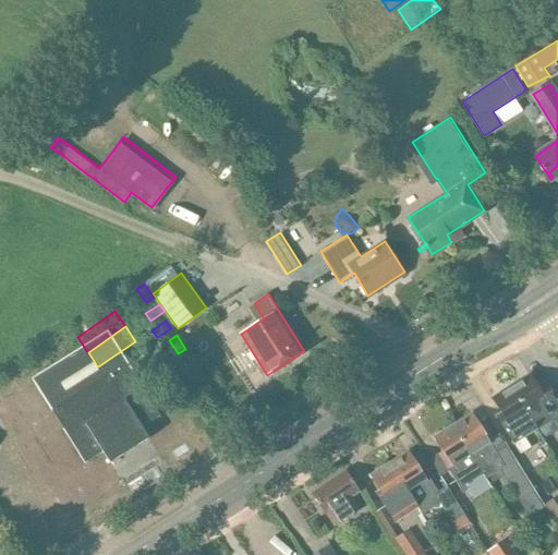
[(135,341),(98,366),(104,375),(107,381),(108,381),(145,356),(135,341)]
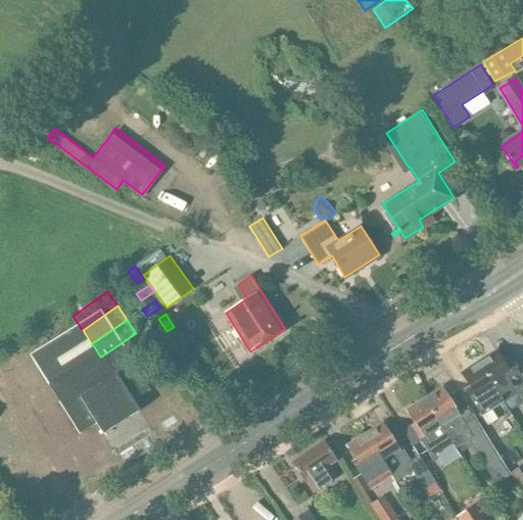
[(136,333),(101,357),(106,365),(109,370),(110,371),(146,347),(136,333)]
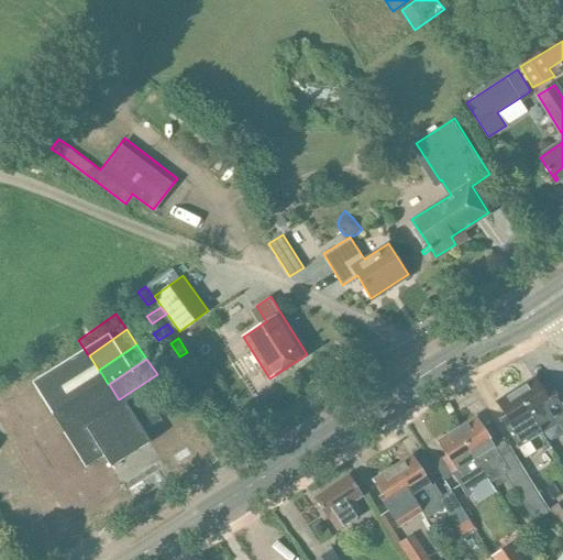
[(534,377),(516,390),(542,430),(558,420),(562,429),(562,403),(552,385),(543,391),(534,377)]
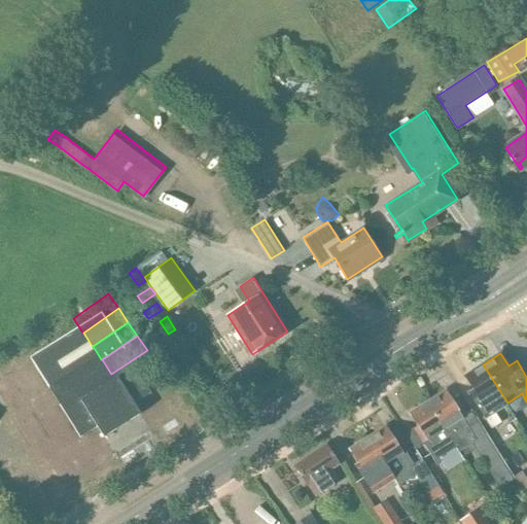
[(0,362),(0,392),(14,383),(11,380),(12,380),(8,375),(0,362)]
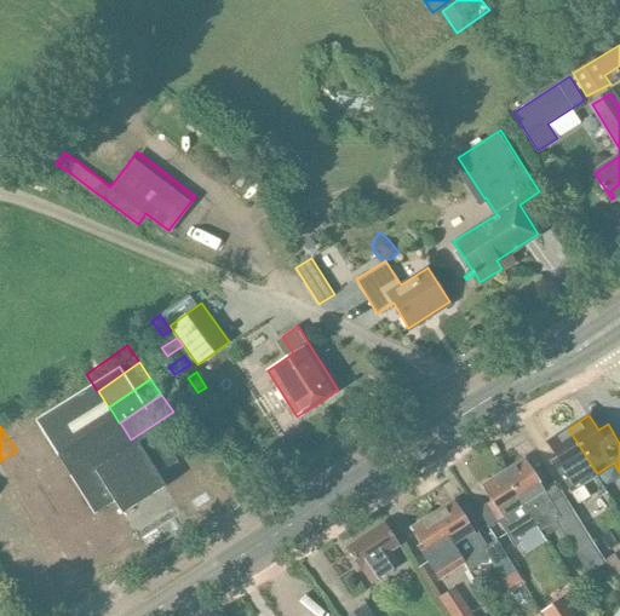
[(147,465),(143,466),(166,500),(168,498),(225,459),(204,426),(147,465)]
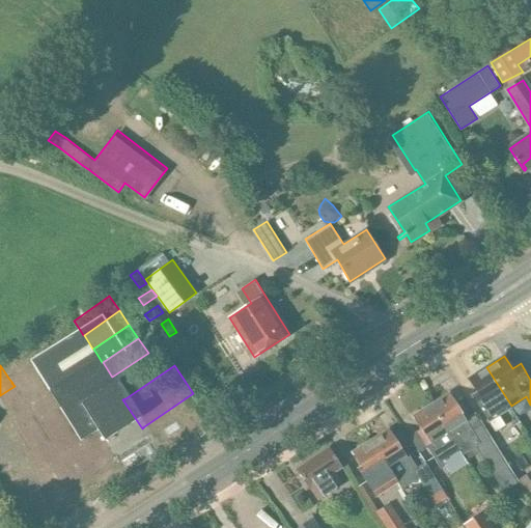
[(511,406),(486,367),(469,378),(483,400),(478,403),(496,429),(505,424),(498,414),(511,406)]
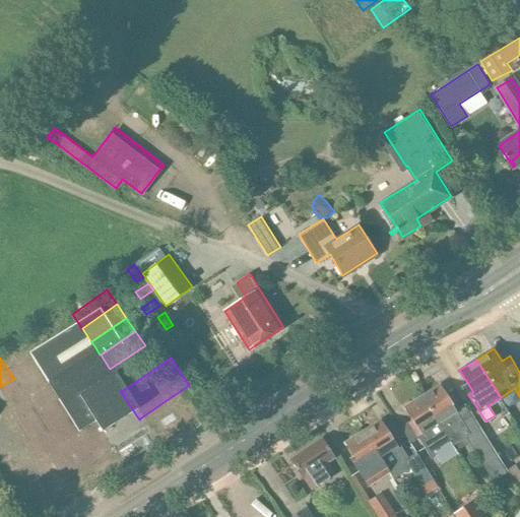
[(440,385),(421,396),(449,440),(453,446),(454,445),(457,450),(468,443),(483,466),(484,466),(494,480),(509,471),(510,470),(508,468),(486,436),(477,422),(466,404),(458,409),(451,397),(449,398),(440,385)]
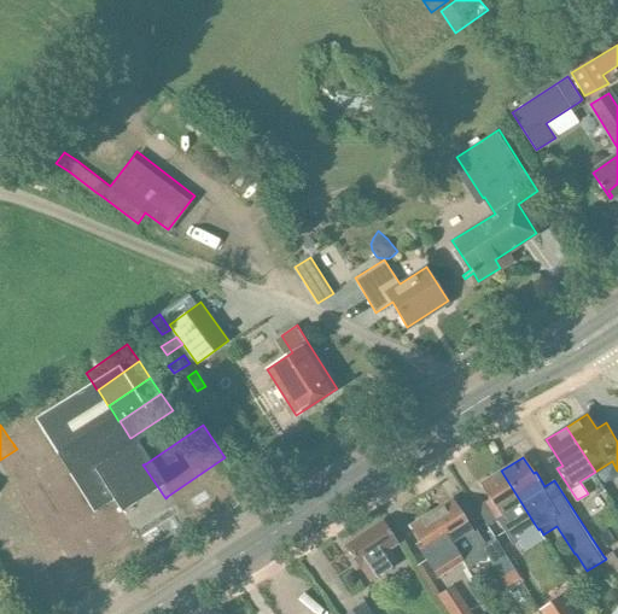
[(534,522),(501,471),(482,483),(491,498),(487,502),(500,522),(509,537),(513,543),(519,539),(516,533),(534,522)]
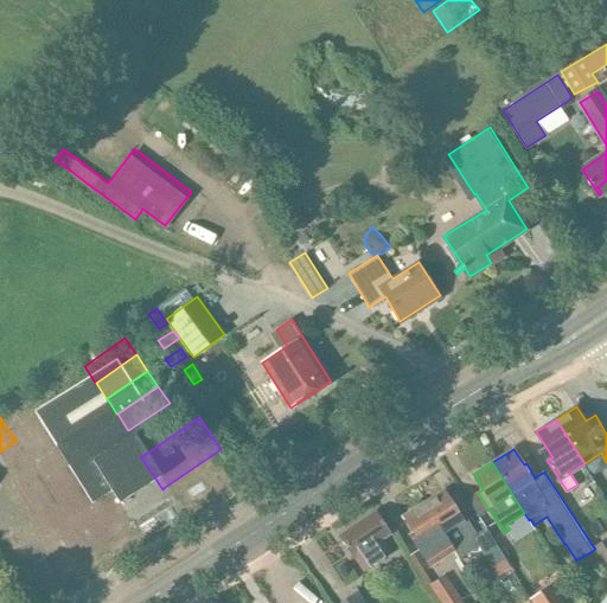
[(89,489),(81,494),(91,510),(98,504),(89,489)]
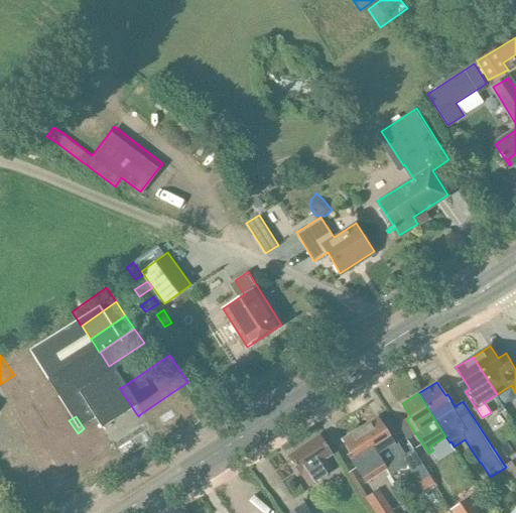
[(378,417),(359,428),(385,468),(390,475),(406,464),(406,465),(418,483),(423,490),(434,482),(429,475),(430,475),(424,465),(413,447),(405,453),(389,428),(386,430),(378,417)]
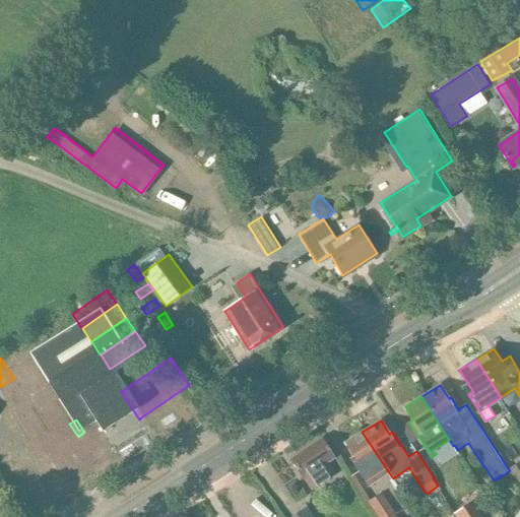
[(388,471),(362,432),(346,442),(362,467),(359,469),(368,485),(388,471)]
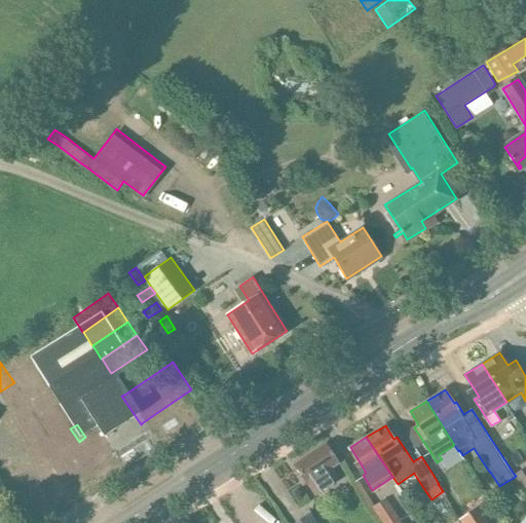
[(294,463),(305,481),(307,484),(309,482),(317,493),(338,480),(332,469),(339,463),(326,443),(294,463)]
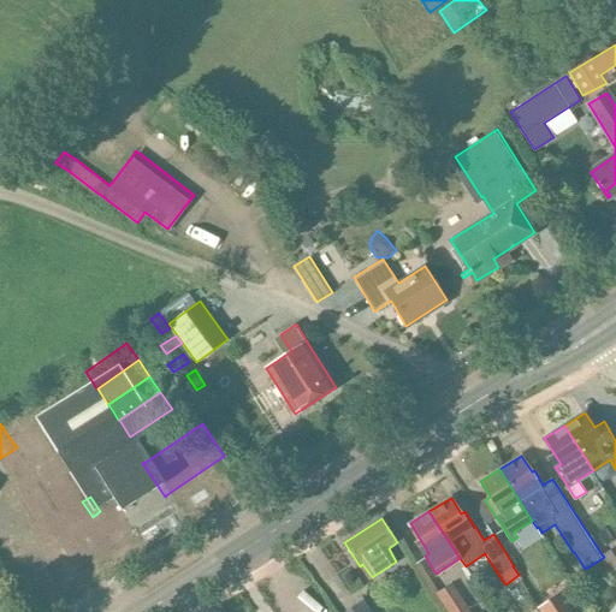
[(615,545),(602,554),(604,557),(603,558),(615,577),(615,545)]
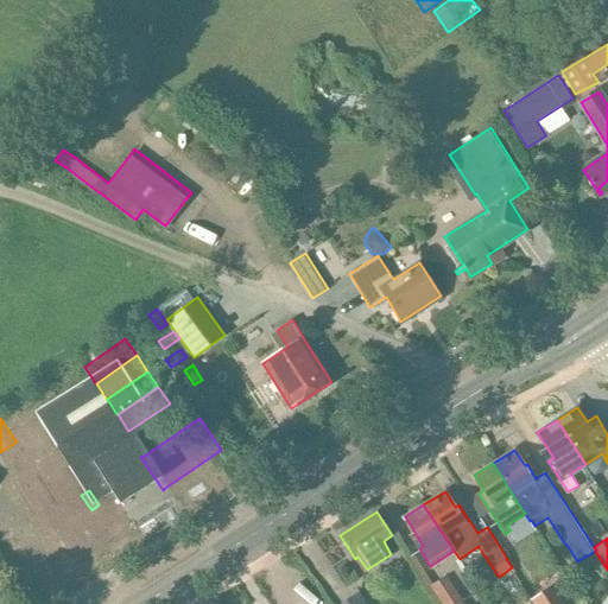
[(463,603),(461,601),(445,576),(432,584),(444,603),(463,603)]
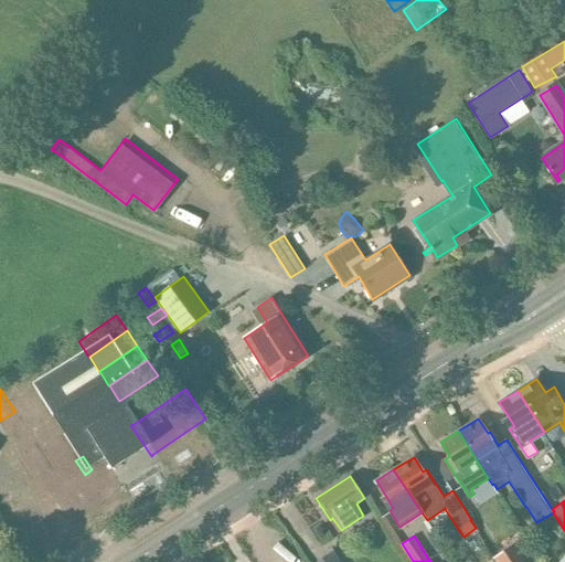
[(523,561),(513,547),(496,558),(498,561),(523,561)]
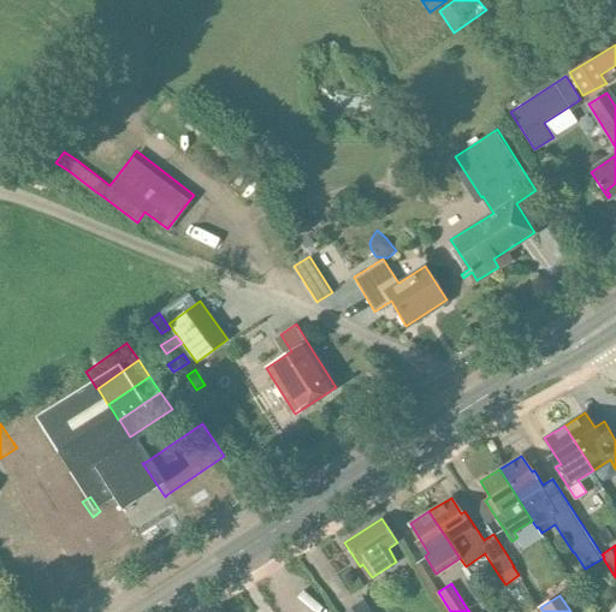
[(371,611),(363,600),(344,611),(371,611)]
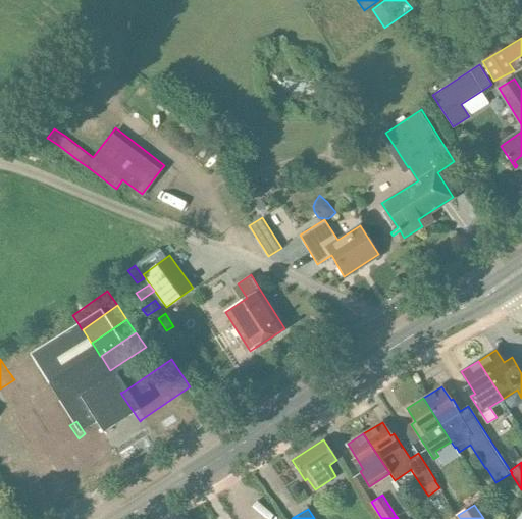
[(430,510),(421,516),(423,518),(440,518),(435,511),(430,510)]
